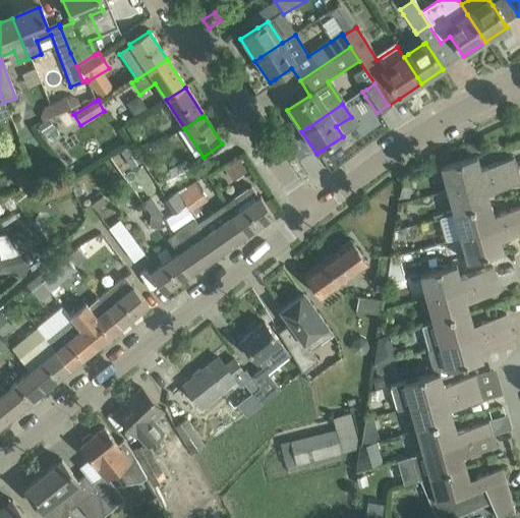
[(43,136),(54,129),(48,120),(37,127),(43,136)]
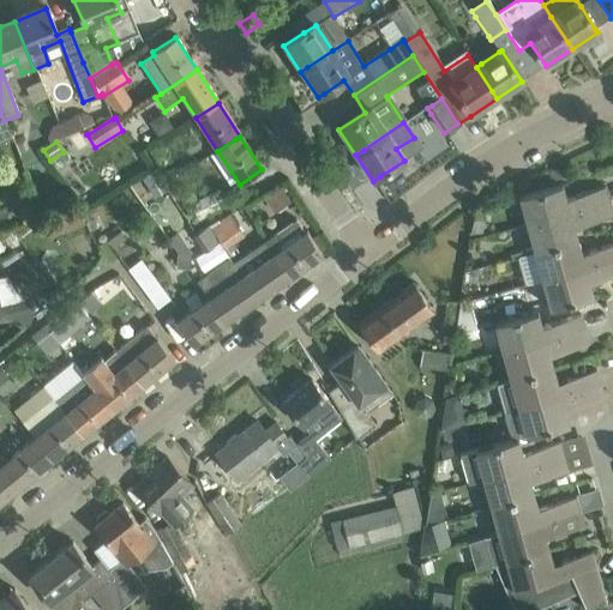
[(565,200),(562,186),(518,198),(527,227),(598,206),(608,204),(605,189),(565,200)]
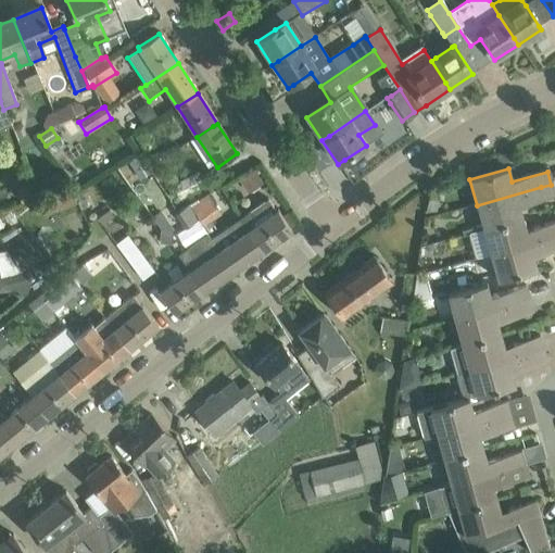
[(180,201),(199,191),(191,176),(173,187),(180,201)]
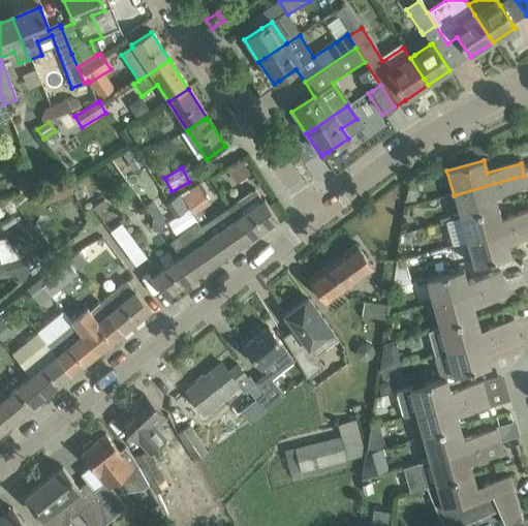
[(524,176),(515,178),(454,195),(460,219),(497,209),(493,197),(527,188),(524,176)]
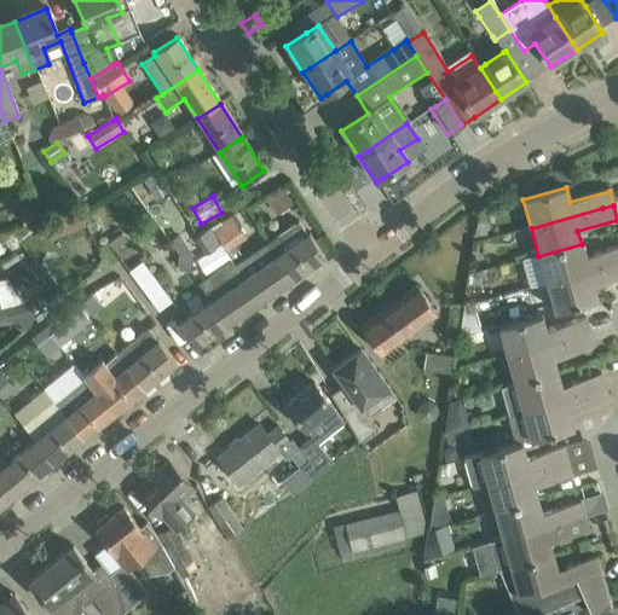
[(230,253),(247,241),(231,219),(213,232),(230,253)]
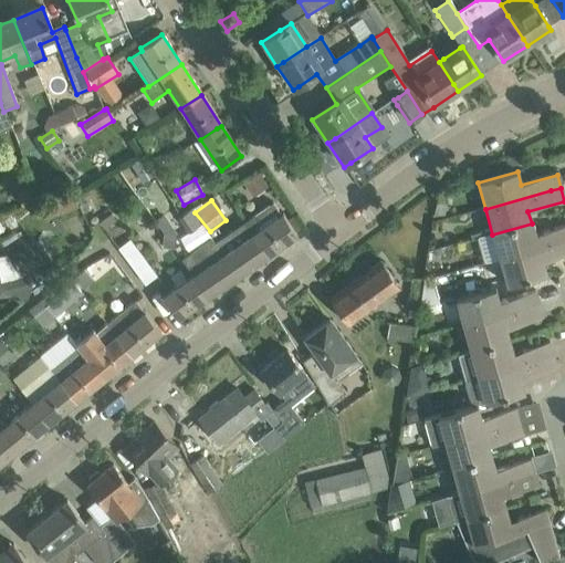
[(244,223),(267,257),(296,236),(282,215),(281,216),(272,205),(244,223)]
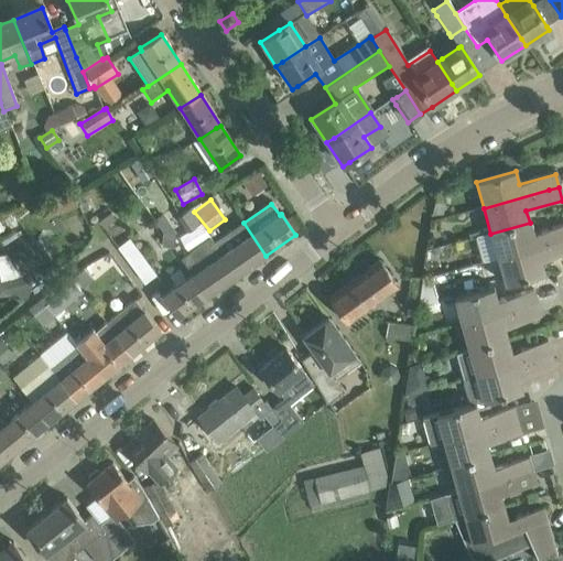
[(235,277),(266,256),(244,223),(213,244),(222,256),(235,277)]
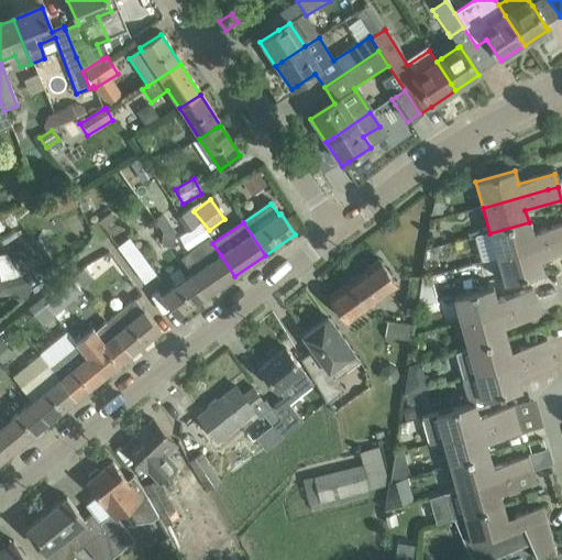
[(561,226),(531,234),(529,222),(489,233),(497,260),(561,241),(561,226)]
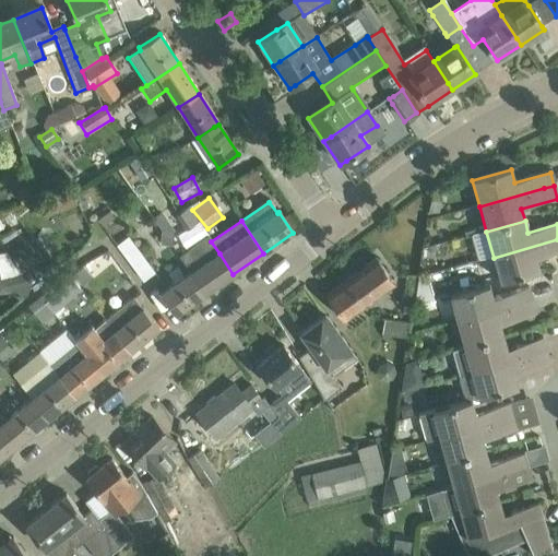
[(118,246),(143,282),(154,274),(129,238),(118,246)]
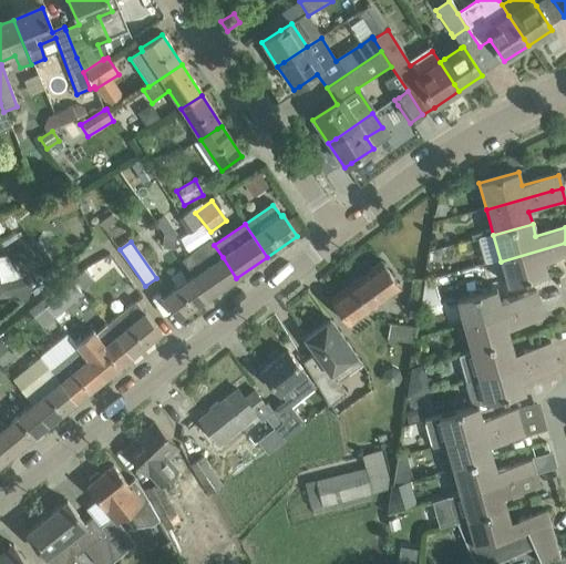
[(174,243),(162,242),(161,248),(173,250),(174,243)]
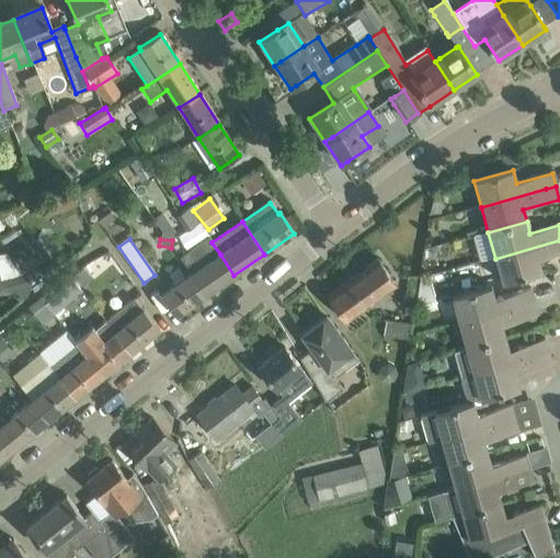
[(502,284),(540,273),(537,260),(559,253),(559,240),(495,259),(502,284)]
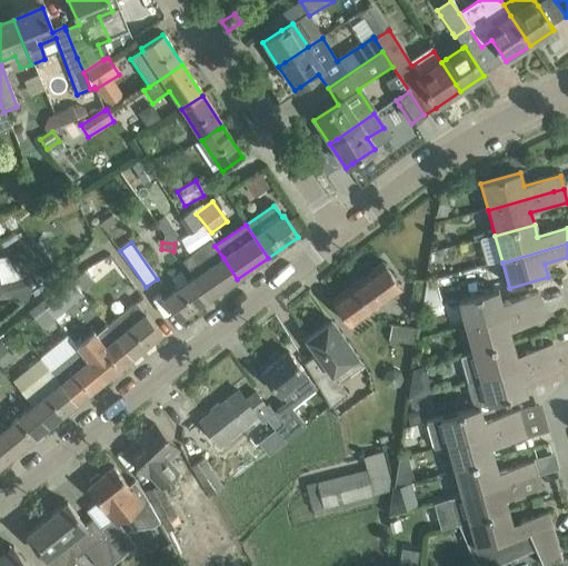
[(199,250),(182,262),(193,279),(208,299),(237,279),(223,258),(211,267),(199,250)]
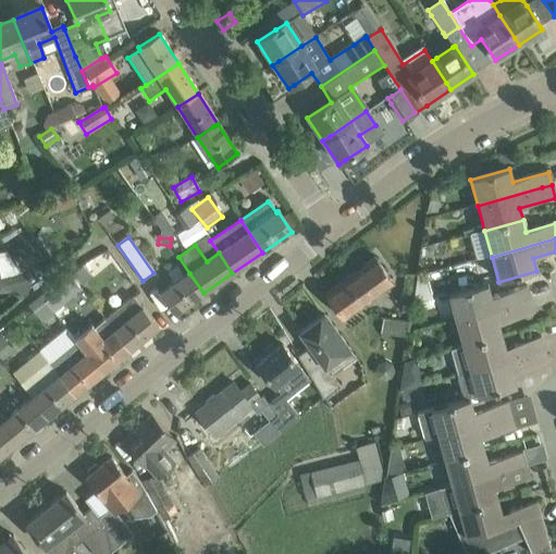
[(178,257),(161,269),(172,285),(159,294),(173,315),(204,293),(189,273),(178,257)]
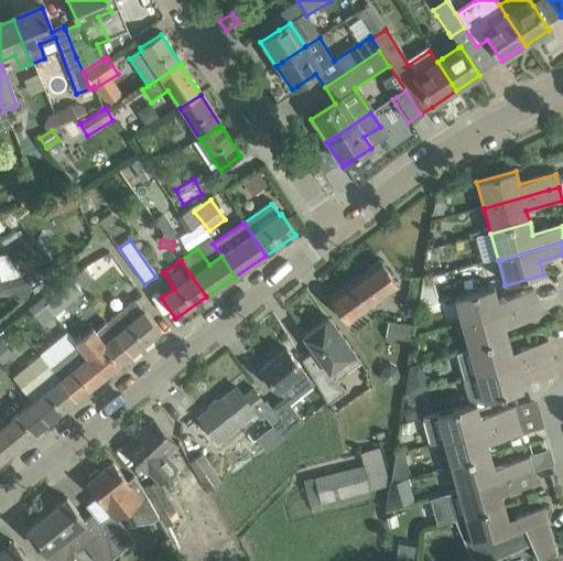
[(398,288),(391,279),(378,261),(328,298),(342,315),(347,324),(398,288)]
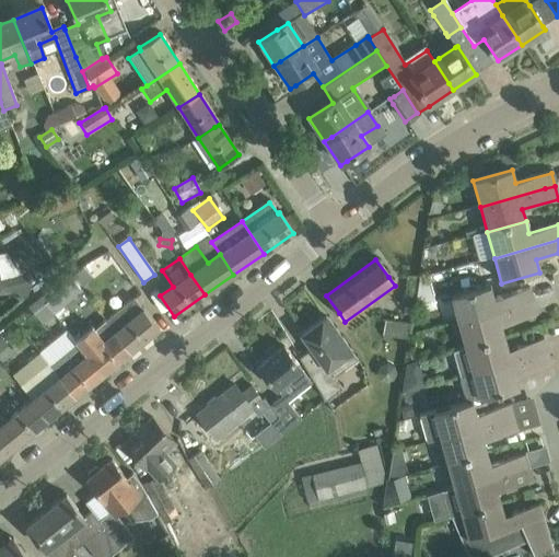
[(27,276),(2,280),(0,280),(0,293),(11,292),(23,299),(30,287),(27,276)]
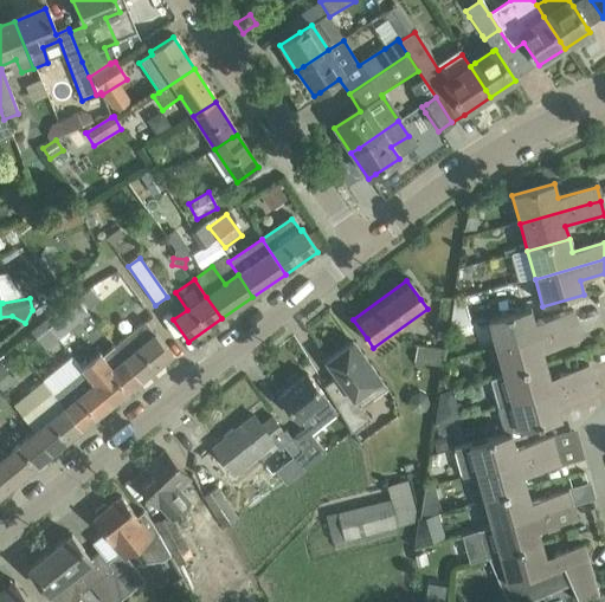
[(69,302),(52,315),(57,322),(47,330),(57,342),(88,317),(78,304),(69,302)]
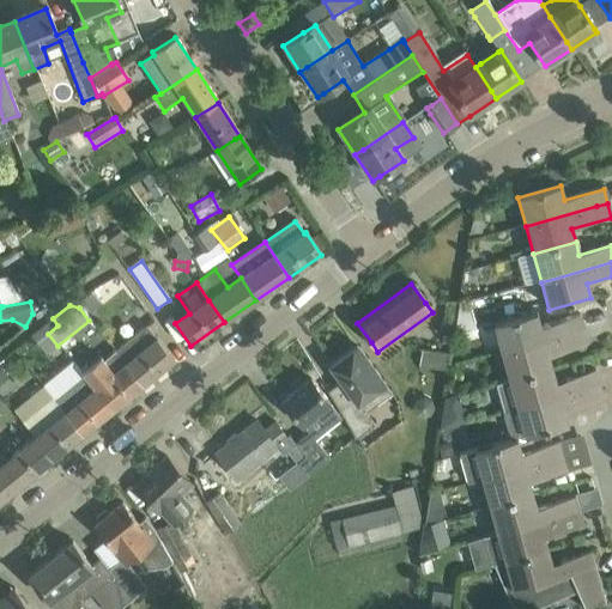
[(540,328),(535,314),(494,326),(502,354),(520,349),(571,334),(583,332),(579,316),(540,328)]
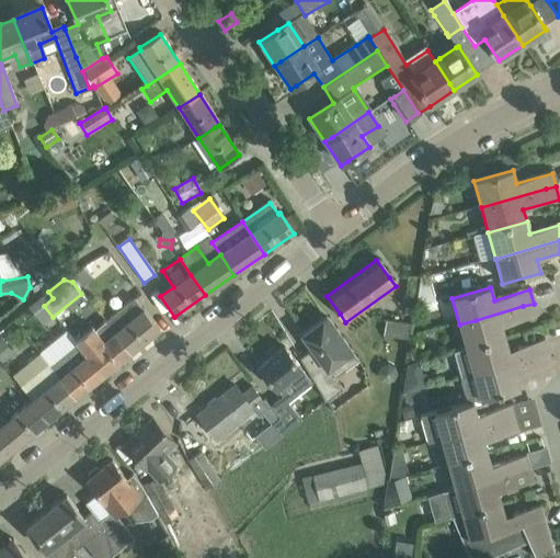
[(53,298),(48,292),(29,308),(43,326),(53,317),(44,306),(53,298)]
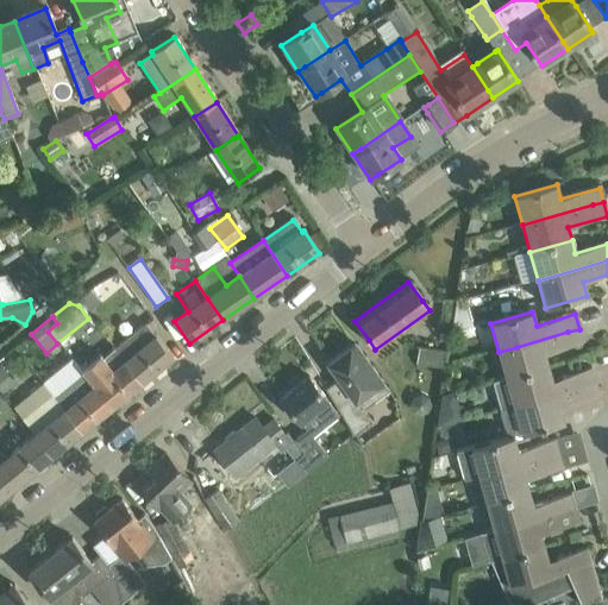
[(114,350),(123,359),(124,361),(142,383),(171,358),(145,325),(114,350)]
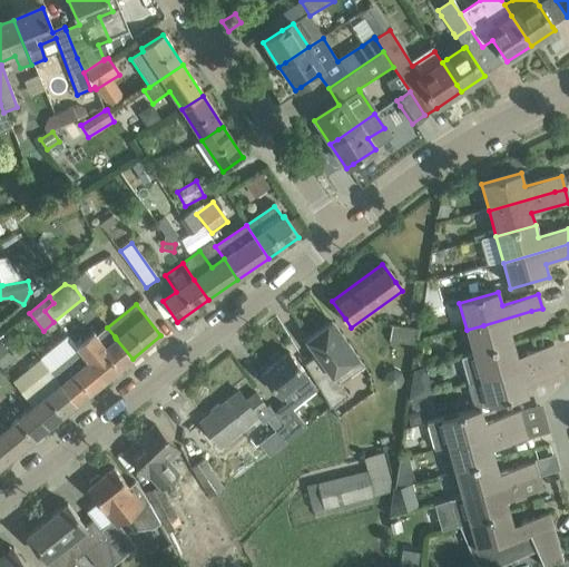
[(542,309),(531,311),(483,325),(467,330),(473,354),(473,355),(512,344),(509,332),(546,322),(542,309)]
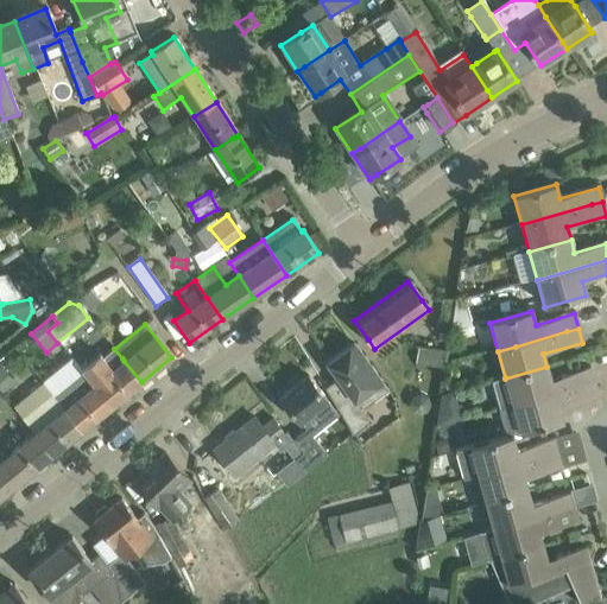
[(354,437),(372,424),(361,409),(387,392),(366,363),(353,344),(326,363),(354,402),(339,412),(354,437)]
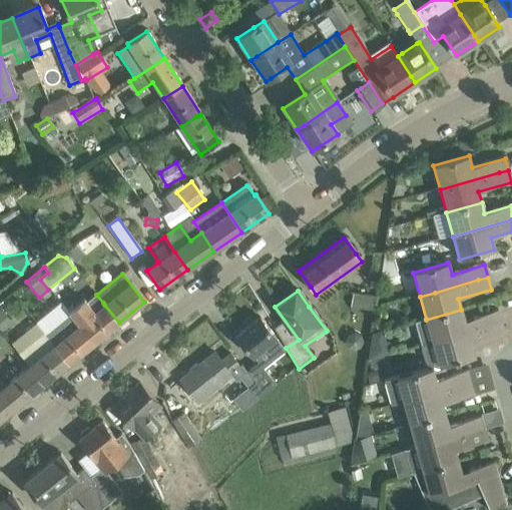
[(103,303),(96,295),(70,316),(93,344),(119,323),(104,305),(103,303)]
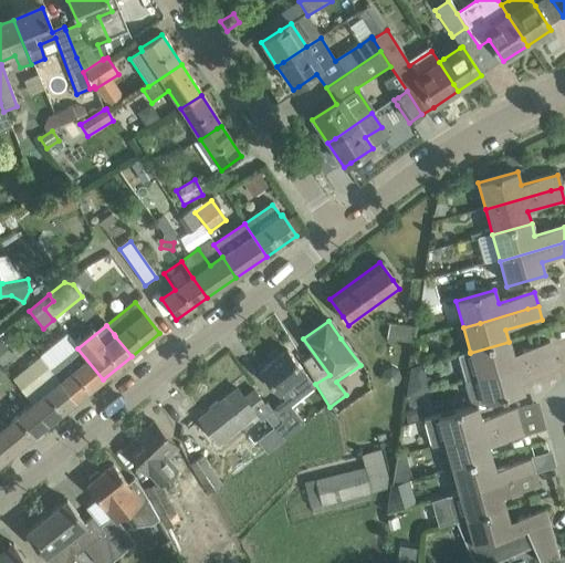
[(103,379),(77,348),(66,335),(39,358),(60,383),(75,403),(103,379)]
